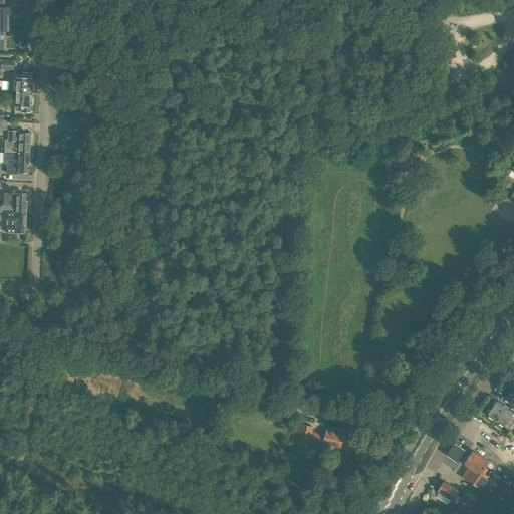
[(10,14),(10,7),(3,7),(3,0),(0,0),(0,21),(7,22),(7,14),(10,14)]
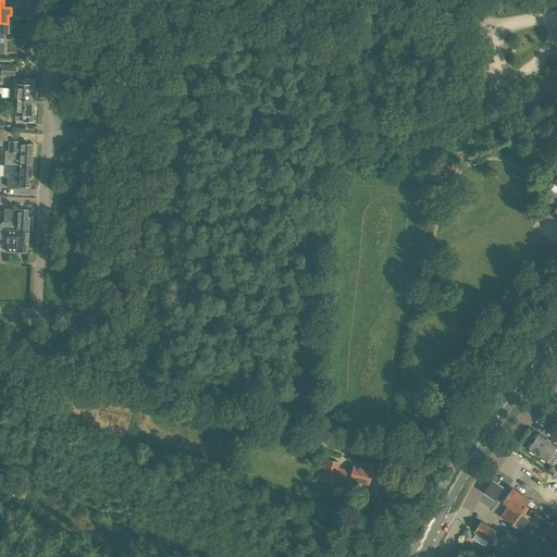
[(1,66),(0,65),(0,78),(1,78),(1,74),(14,75),(14,66),(1,65),(1,66)]
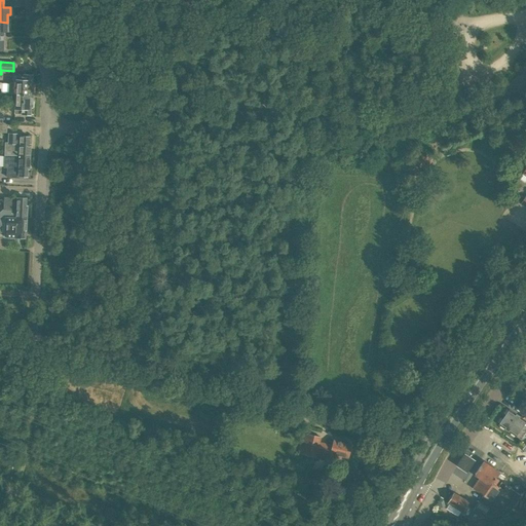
[(33,91),(34,82),(32,82),(32,75),(24,74),(15,74),(15,80),(16,80),(15,86),(11,86),(11,91),(33,91)]
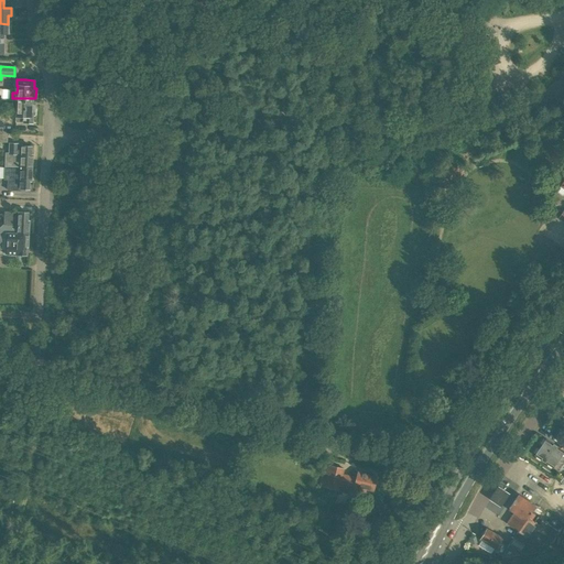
[(34,115),(35,98),(12,98),(12,109),(17,109),(15,122),(23,122),(32,123),(33,115),(34,115)]
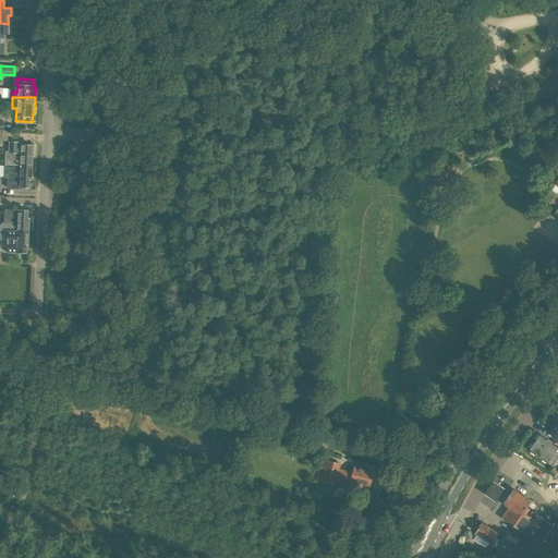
[(549,135),(542,131),(538,135),(546,141),(549,135)]
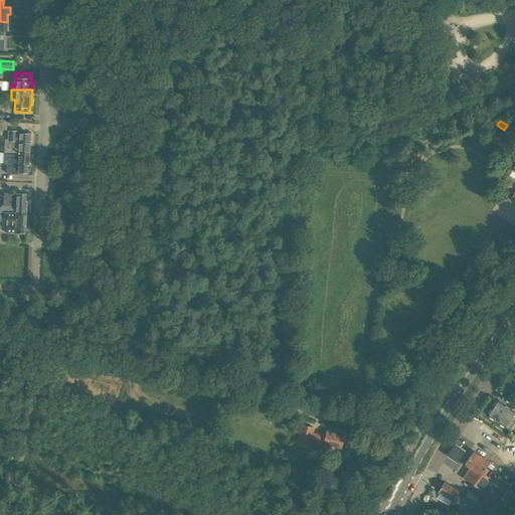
[(5,140),(5,152),(29,153),(30,141),(28,141),(29,134),(16,133),(16,131),(8,131),(8,140),(5,140)]
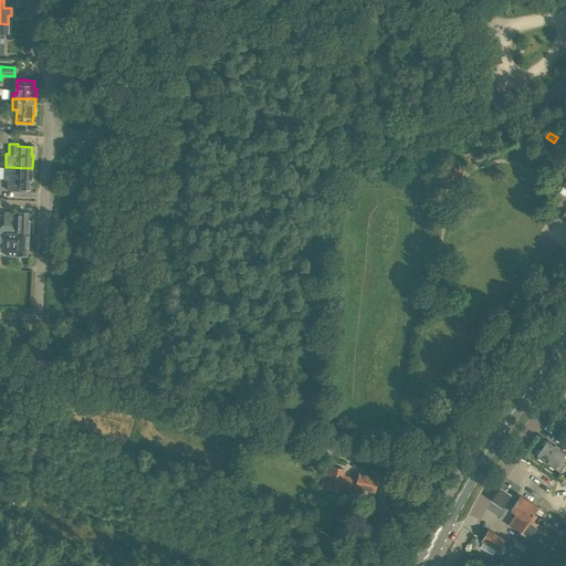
[(457,182),(464,174),(453,164),(446,173),(457,182)]
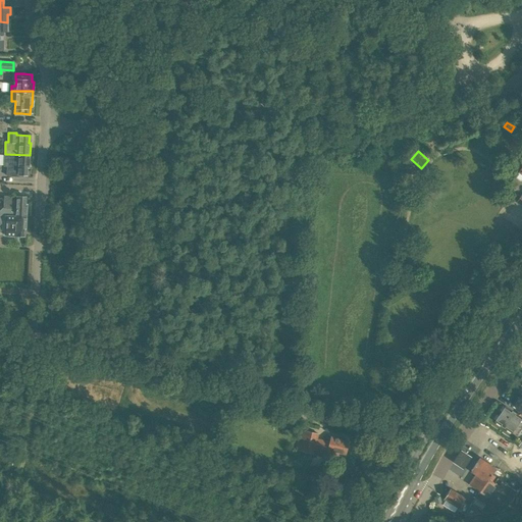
[(29,167),(30,155),(5,154),(4,166),(7,166),(6,176),(19,176),(19,174),(28,175),(28,167),(29,167)]
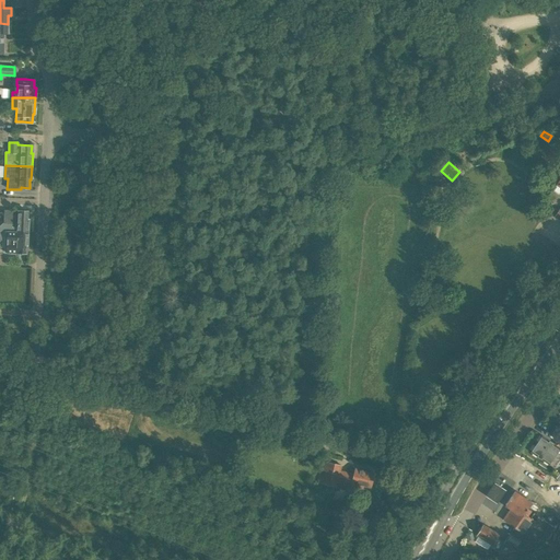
[(0,225),(0,230),(28,232),(28,219),(27,219),(27,211),(4,210),(3,224),(2,223),(0,225)]
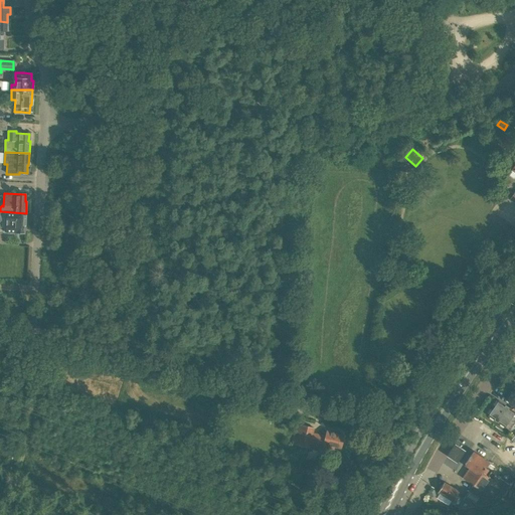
[(26,213),(0,211),(0,218),(4,218),(4,231),(23,232),(24,225),(25,225),(26,213)]
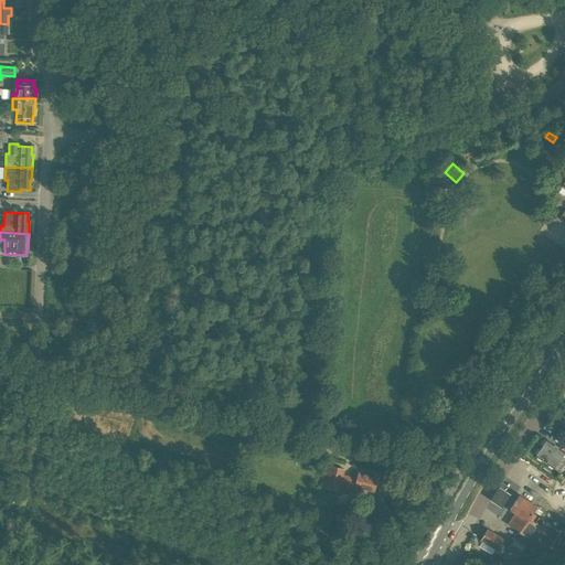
[(558,472),(564,462),(564,451),(546,440),(535,456),(554,468),(553,469),(558,472)]
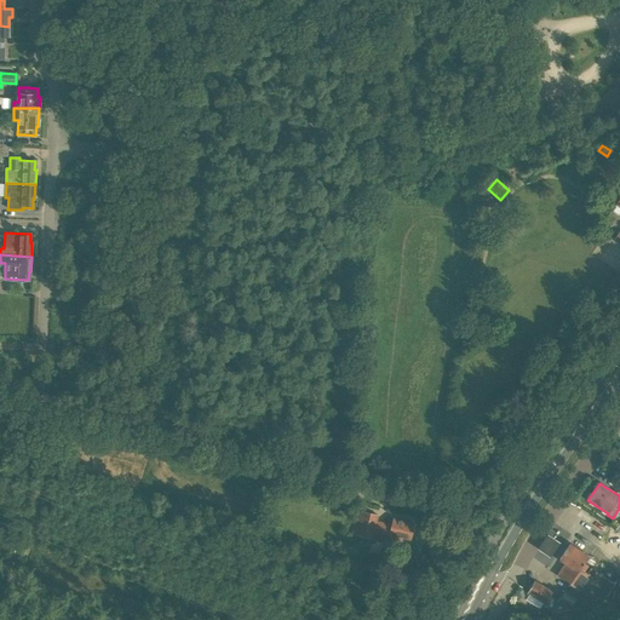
[(372,539),(373,533),(401,540),(401,537),(409,539),(413,524),(394,520),(392,526),(375,522),(377,515),(359,510),(352,534),(372,539)]
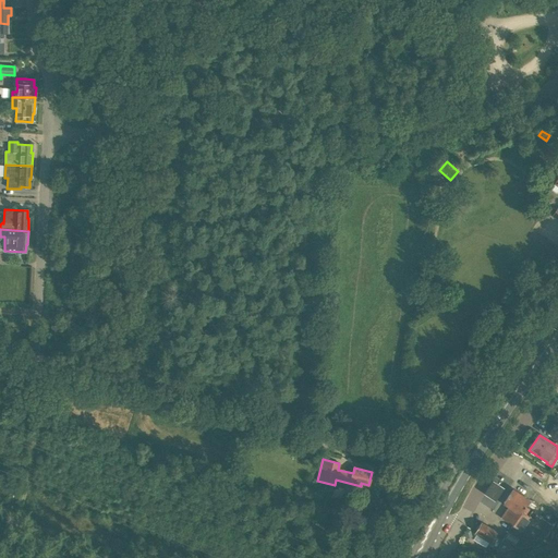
[(493,481),(484,494),(495,500),(504,488),(493,481)]
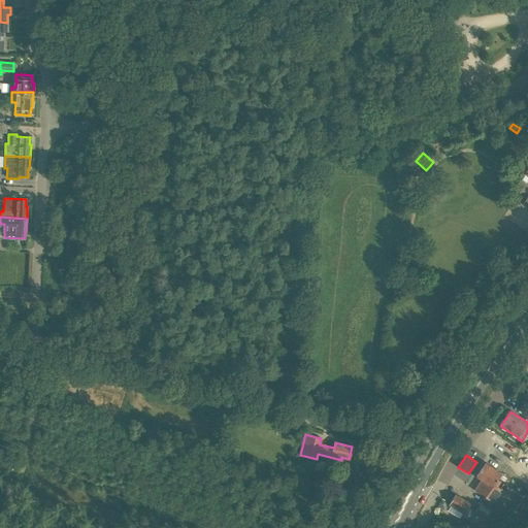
[(500,489),(497,487),(500,483),(497,480),(500,474),(485,464),(476,476),(482,480),(474,490),(485,497),(479,505),(498,518),(509,516),(523,497),(503,484),(500,489)]
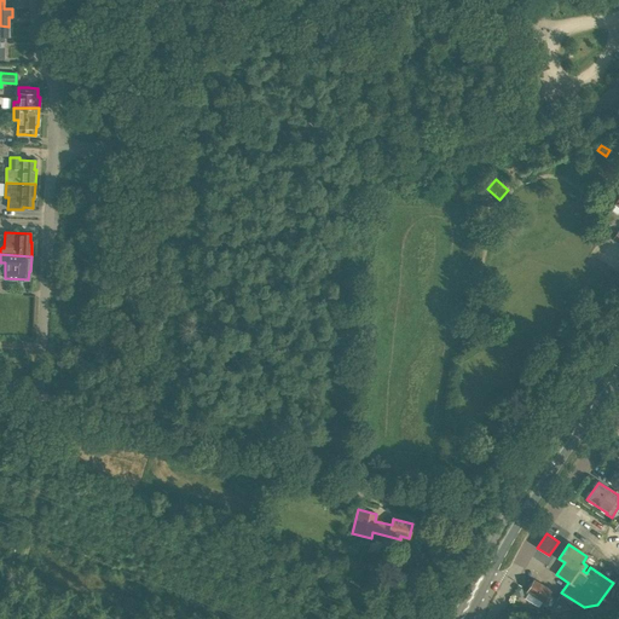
[(549,609),(555,599),(548,595),(550,590),(533,580),(532,583),(531,583),(527,588),(528,590),(527,591),(544,601),(541,605),(549,609)]
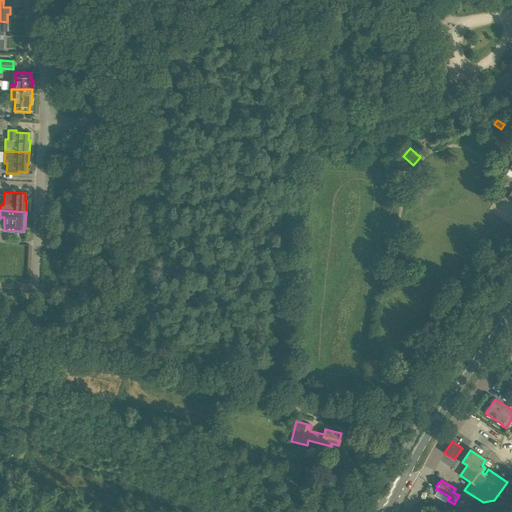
[(456,505),(471,504),(483,502),(464,490),(460,496),(462,497),(456,505)]
